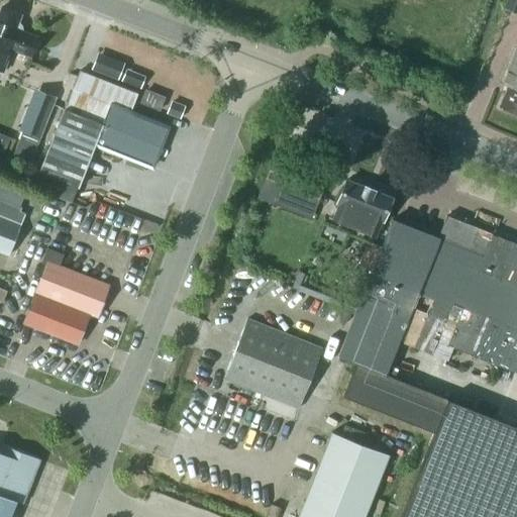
[(516,0),(506,0),(504,8),(516,13),(516,0)]
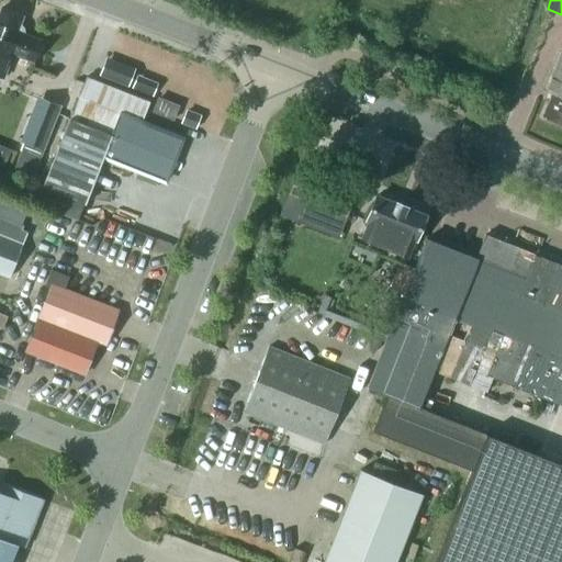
[(0,76),(3,78),(13,53),(34,60),(42,41),(18,31),(23,15),(1,8),(0,11),(0,76)]
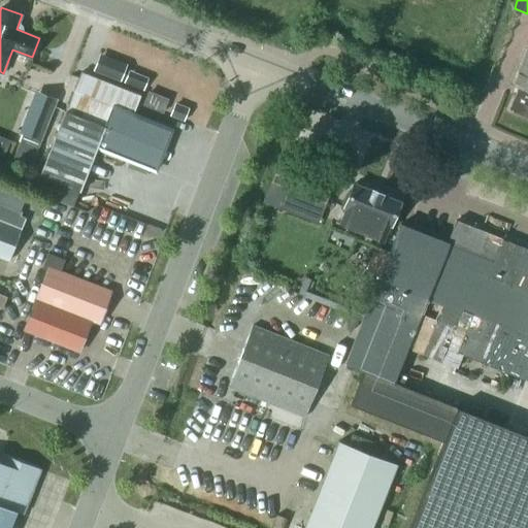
[(527,51),(514,88),(518,89),(509,110),(527,118),(527,51)]
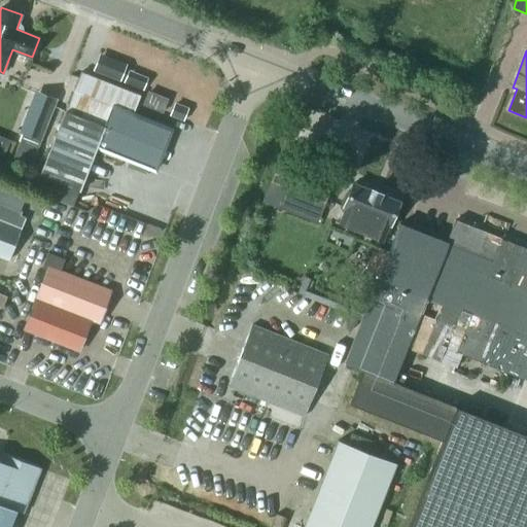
[(139,86),(143,73),(126,67),(128,62),(100,51),(93,71),(139,86)]
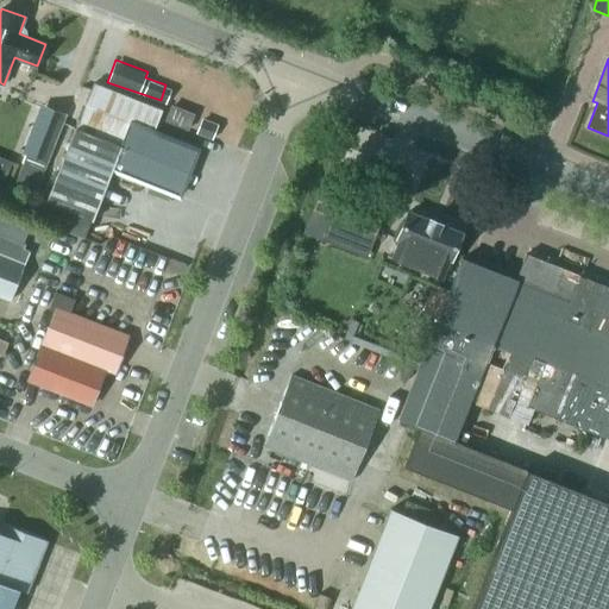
[(111,168),(179,194),(196,148),(152,131),(162,108),(93,81),(75,127),(46,201),(92,219),(111,168)]
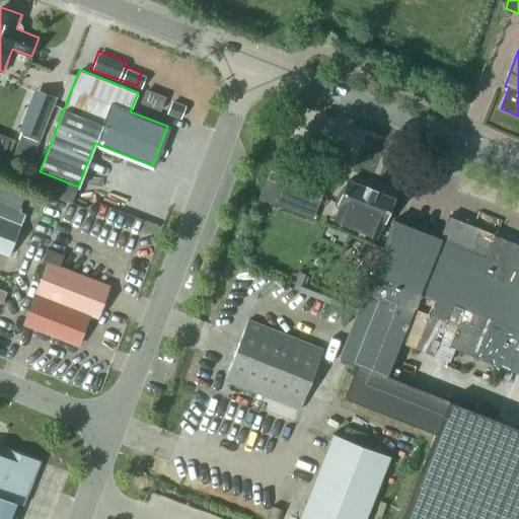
[(33,155),(57,97),(34,88),(18,130),(22,131),(16,148),(33,155)]
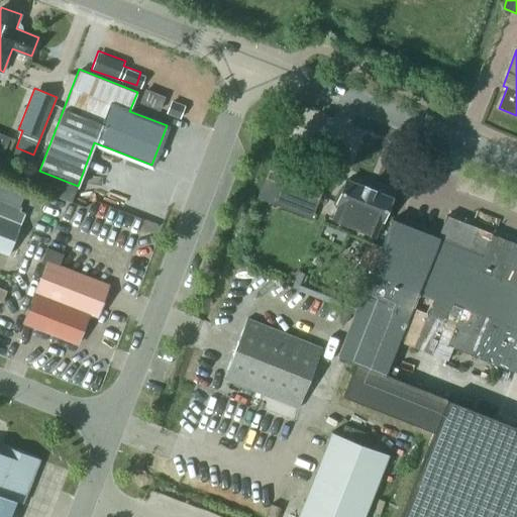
[(0,130),(0,149),(5,151),(11,134),(0,130)]
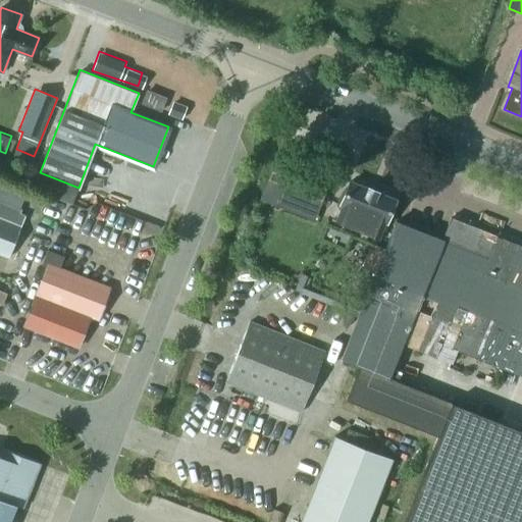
[(265,179),(258,197),(273,203),(312,218),(328,178),(275,156),(265,179)]
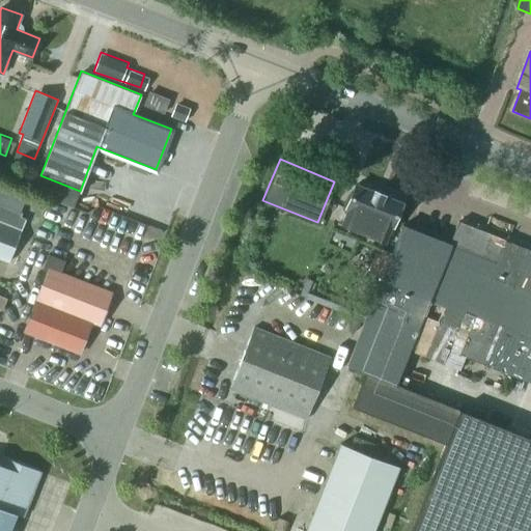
[(0,182),(0,258),(8,262),(25,220),(19,218),(21,214),(0,205),(0,189),(2,183),(0,182)]
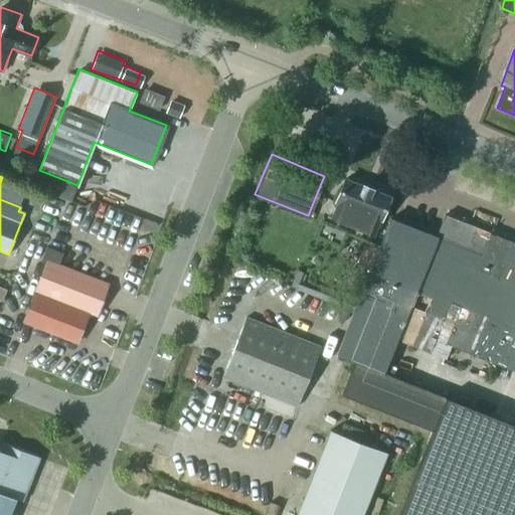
[(337,201),(330,217),(349,225),(350,222),(355,224),(354,226),(373,234),(378,220),(379,220),(389,196),(372,190),(372,188),(361,184),(360,185),(345,179),(335,201),(337,201)]
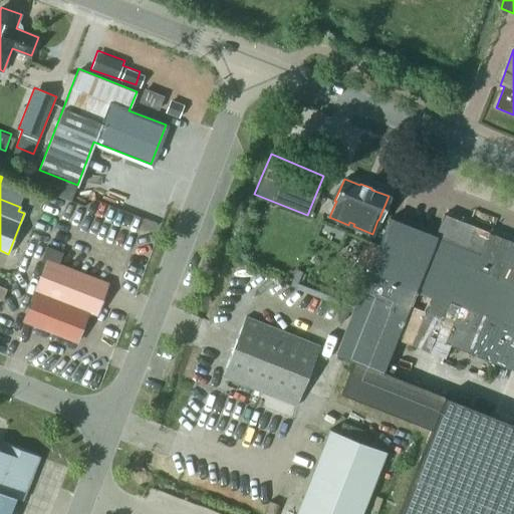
[(336,352),(335,353),(353,360),(340,395),(431,431),(398,513),(513,513),(513,424),(382,373),(395,340),(443,358),(448,345),(513,370),(513,367),(513,242),(444,215),(435,237),(390,219),(379,244),(368,272),(336,352)]
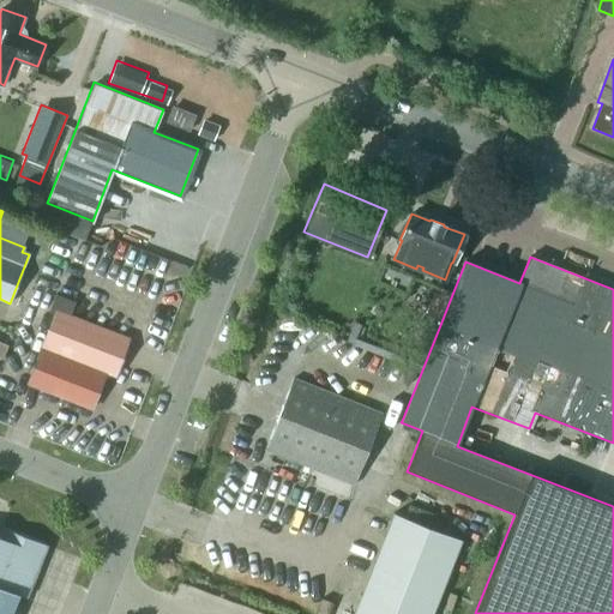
[(425,319),(440,325),(453,292),(438,286),(425,319)]
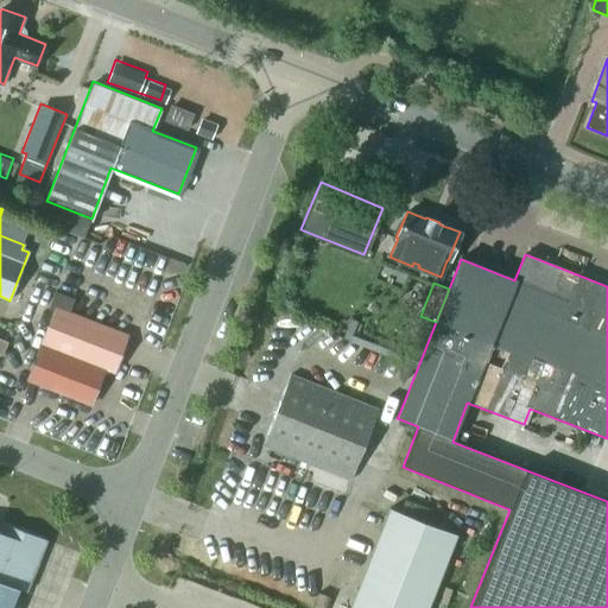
[(111,369),(125,333),(65,310),(71,296),(52,289),(45,308),(52,310),(40,342),(26,379),(89,403),(103,366),(111,369)]
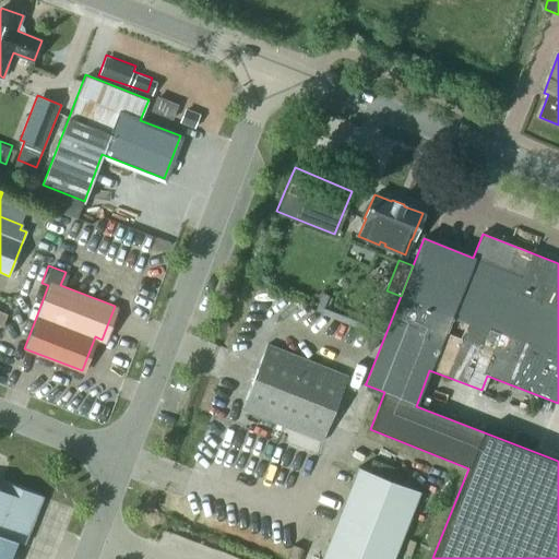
[(347,378),(266,345),(241,411),(322,442),(347,378)]
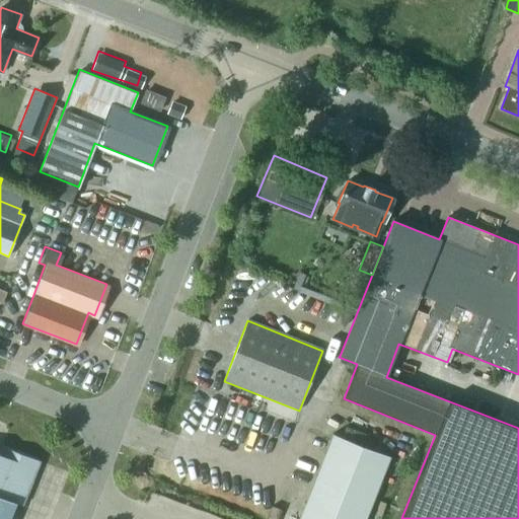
[(299,518),(300,518),(363,518),(388,455),(332,433),(299,518)]
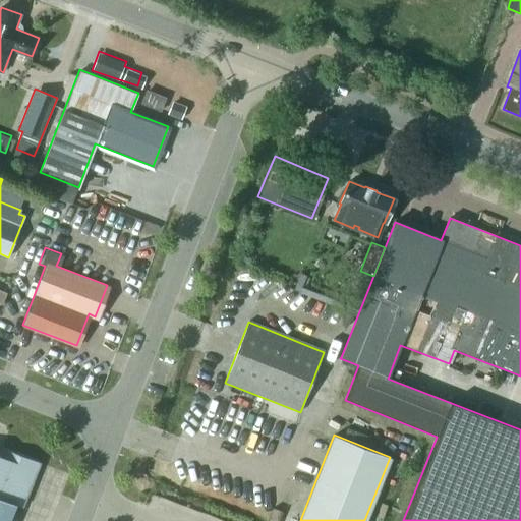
[(40,462),(1,447),(0,450),(0,520),(9,520),(16,505),(22,508),(40,462)]
